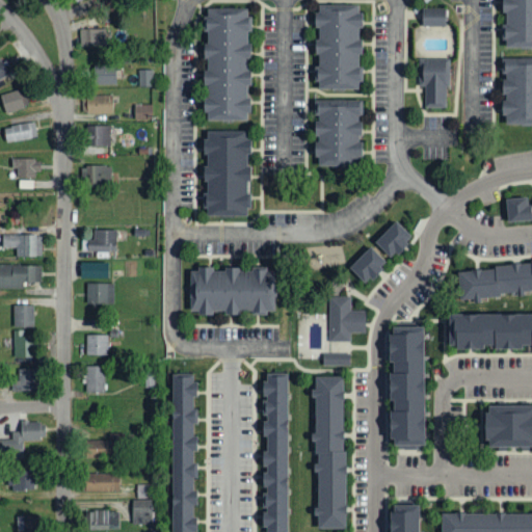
[(155,23),(153,0),(138,0),(140,24),(155,23)]
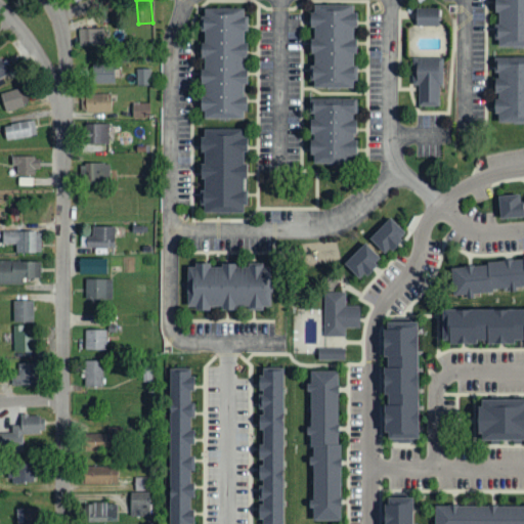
[(523,0),(495,0),(495,44),(523,44),(523,0)]
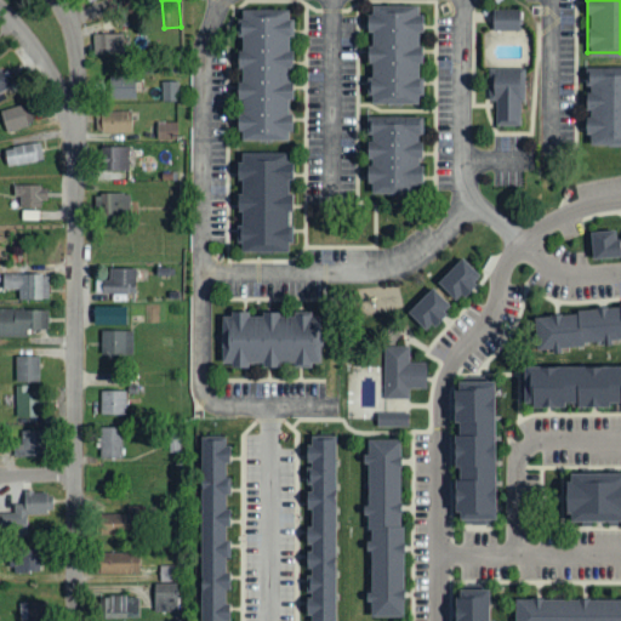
[(369,101),(369,4),(421,3),(421,101),(369,101)]
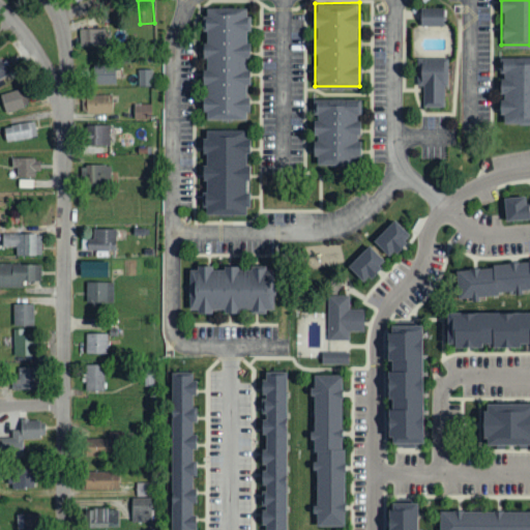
[(203,6),(203,118),(246,118),(247,6),(203,6)]
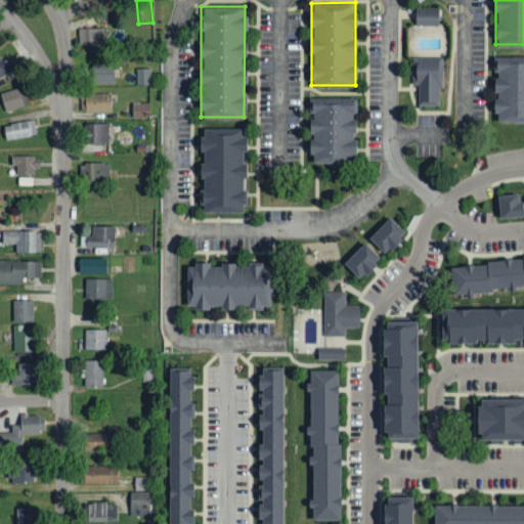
[(416,24),(416,8),(439,7),(439,24),(416,24)]
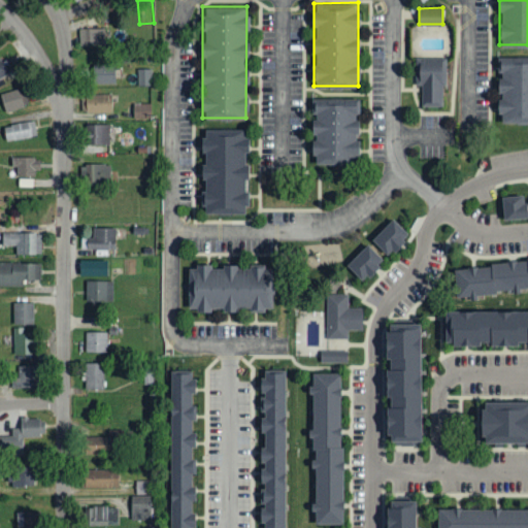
[(78,29),(79,47),(104,46),(104,29),(78,29)]
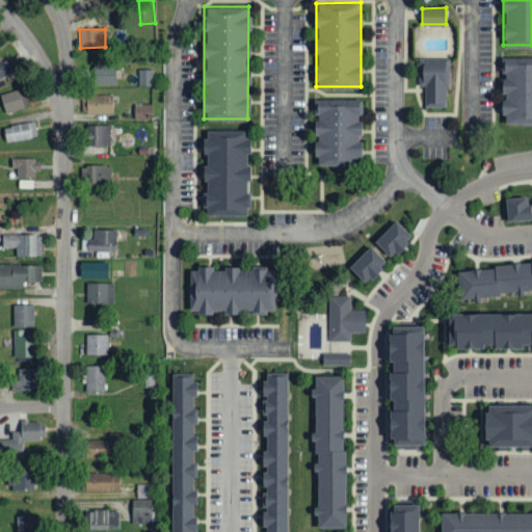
[(426,106),(426,85),(420,85),(420,57),(449,58),(448,106),(426,106)]
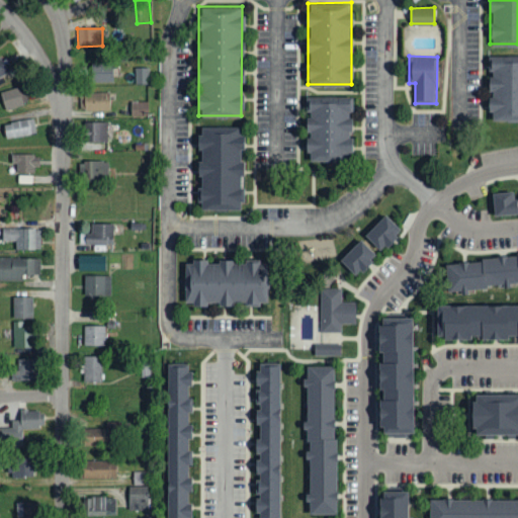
[(517,118),(491,118),(491,56),(517,56),(517,118)]
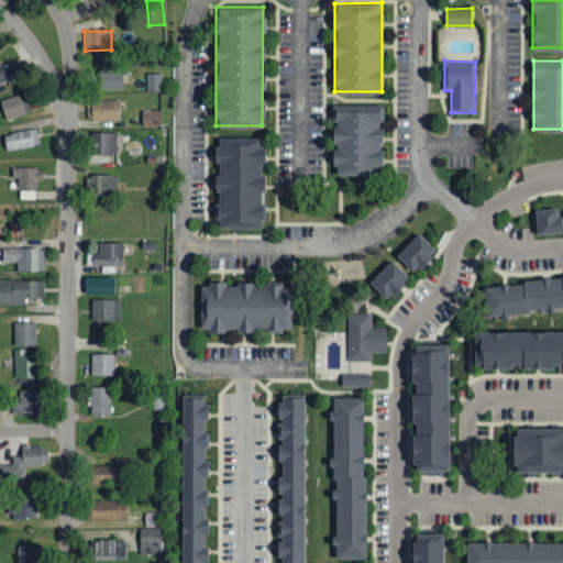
[(0,83),(9,78),(0,63),(0,83)]
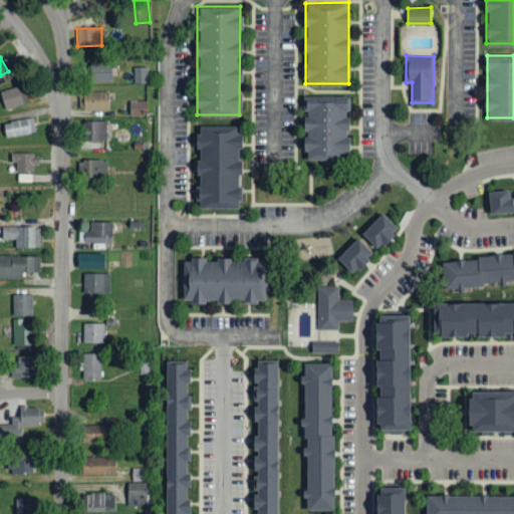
[(111,81),(111,62),(88,62),(88,81),(111,81)]
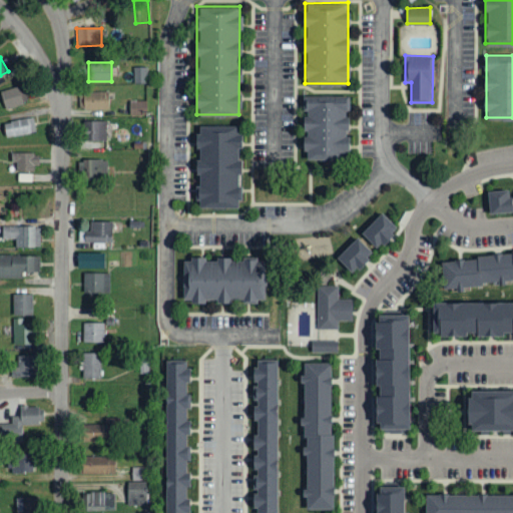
[(133,83),(147,83),(147,67),(133,67),(133,83)]
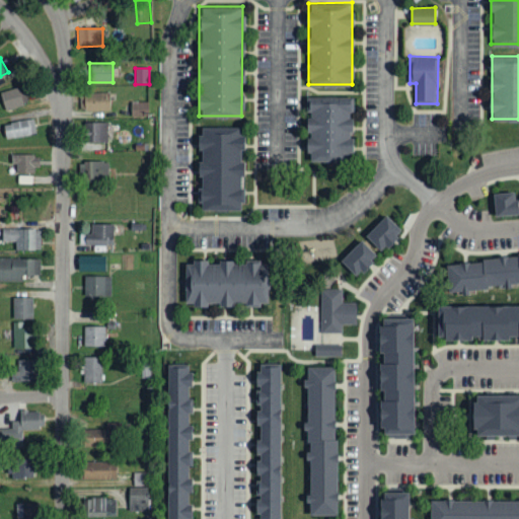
[(0,96),(4,110),(22,105),(17,87),(0,92),(0,96)]
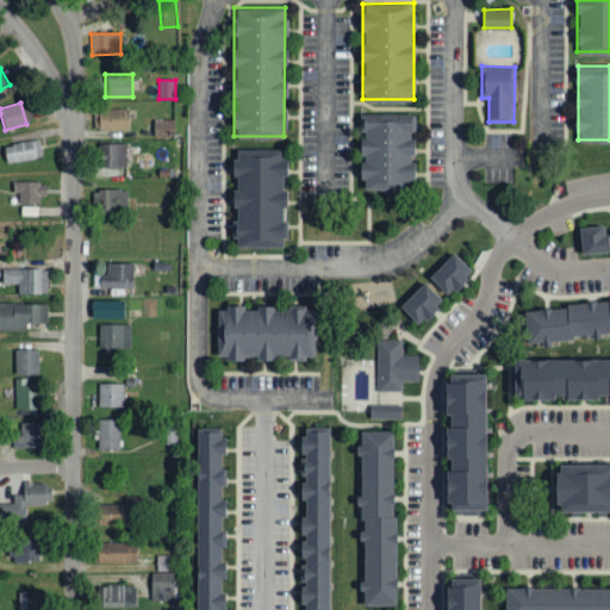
[(130,109),(99,109),(98,130),(129,130),(130,109)]
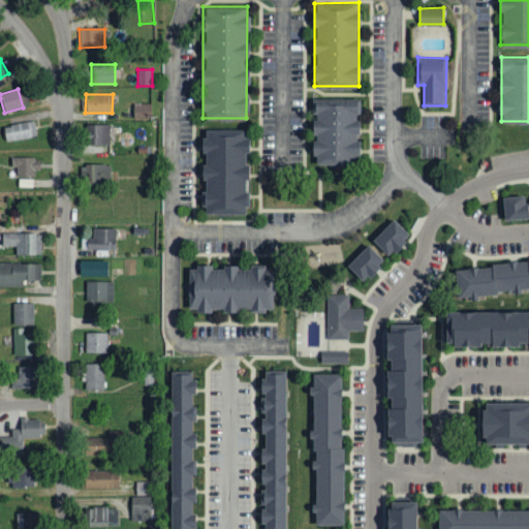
[(313,162),(314,99),(359,100),(359,163),(313,162)]
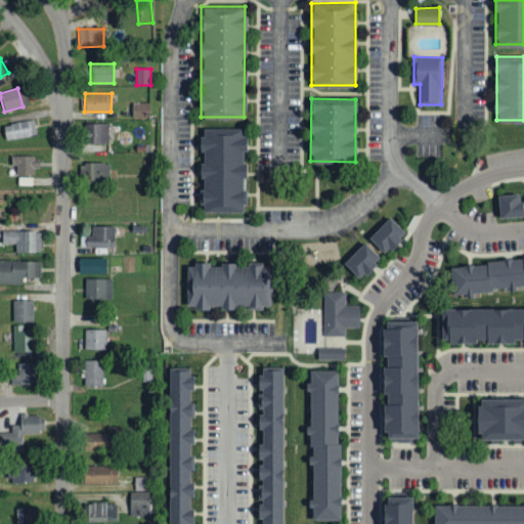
[(149,102),(132,102),(132,117),(149,117),(149,102)]
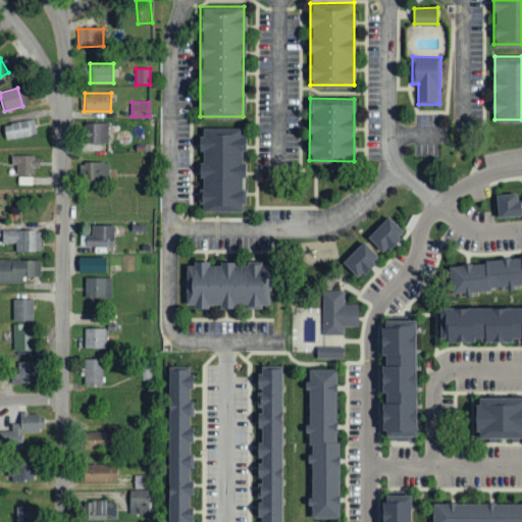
[(3,123),(4,139),(35,136),(34,120),(3,123)]
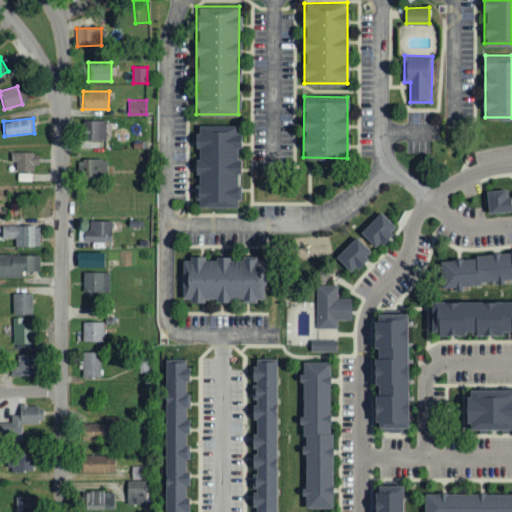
[(84,141),(106,140),(105,120),(83,121),(84,141)]
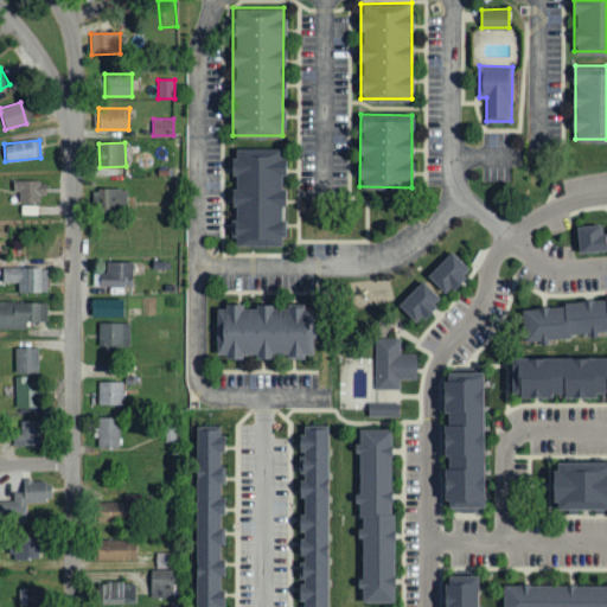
[(234,243),(235,149),(285,149),(283,243),(234,243)]
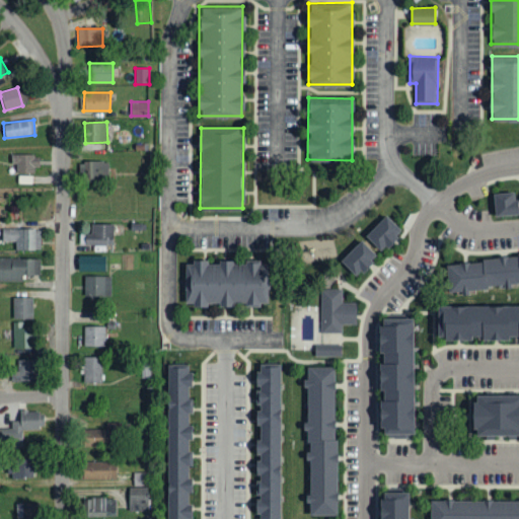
[(38,155),(11,155),(11,164),(16,164),(16,174),(38,173),(38,155)]
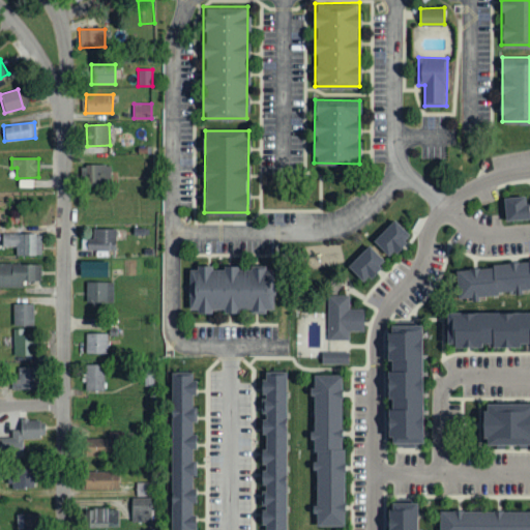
[(111,165),(84,166),(84,186),(111,186),(111,165)]
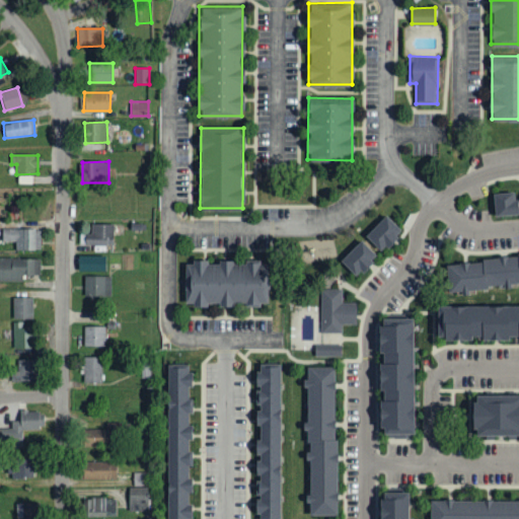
[(496,218),(494,196),(517,195),(518,216),(496,218)]
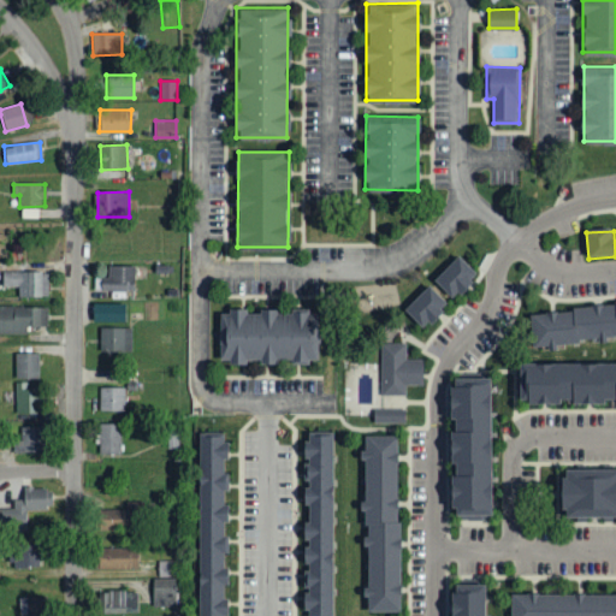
[(407,311),(458,255),(478,273),(425,329),(407,311)]
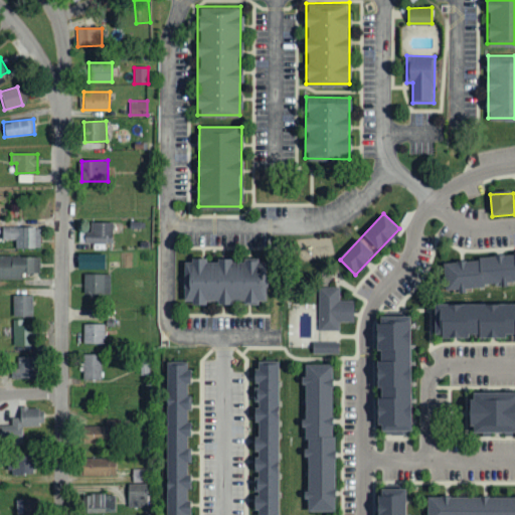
[(112,222),(90,222),(90,231),(84,231),(83,243),(112,243),(112,222)]
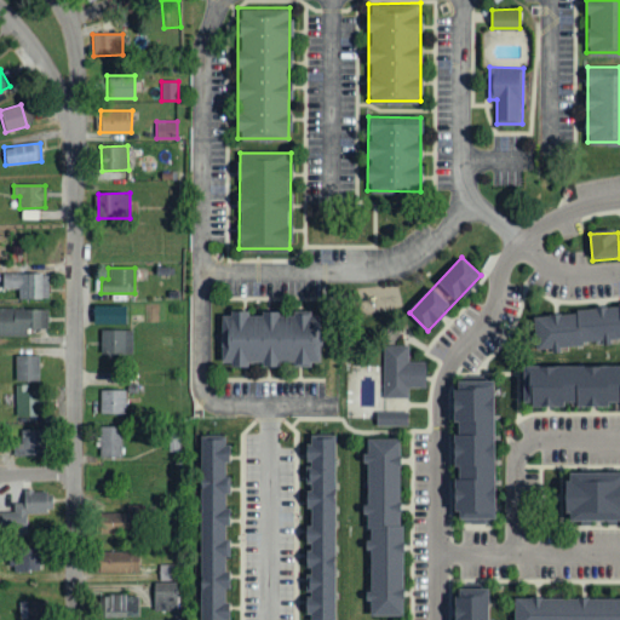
[(18,298),(47,299),(47,275),(3,274),(3,288),(18,290),(18,298)]
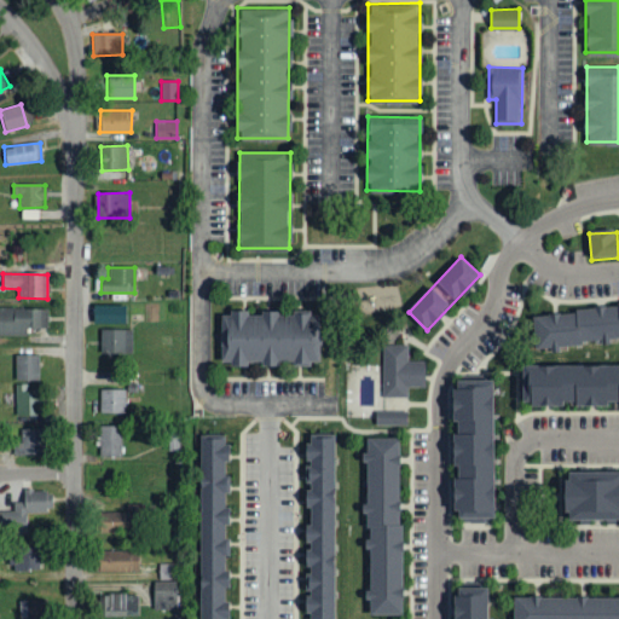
[(530,314),(618,301),(618,335),(533,347),(530,314)]
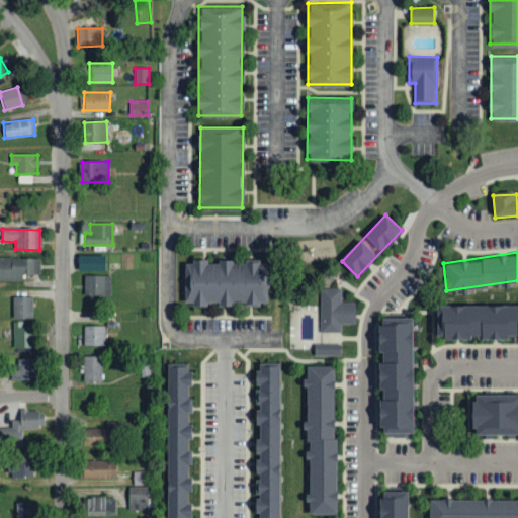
[(0,280),(22,280),(22,275),(39,275),(39,258),(0,258),(0,280)]
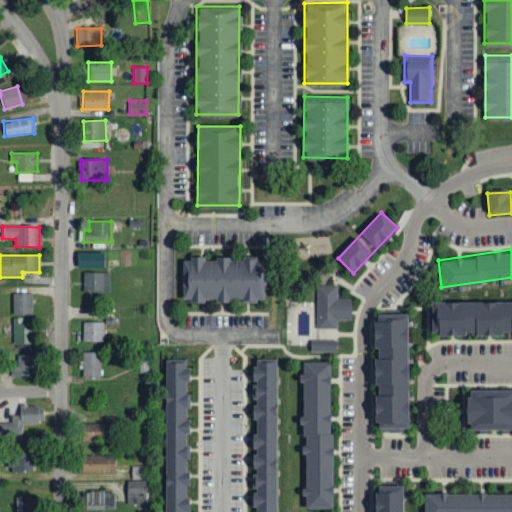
[(182,300),(182,258),(263,258),(263,300),(182,300)]
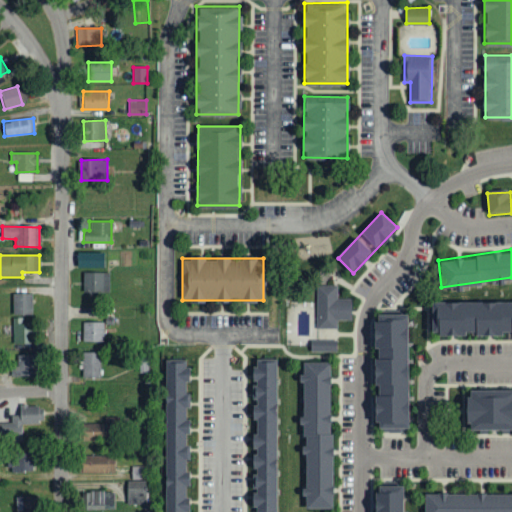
[(109,293),(110,273),(83,273),(83,292),(109,293)]
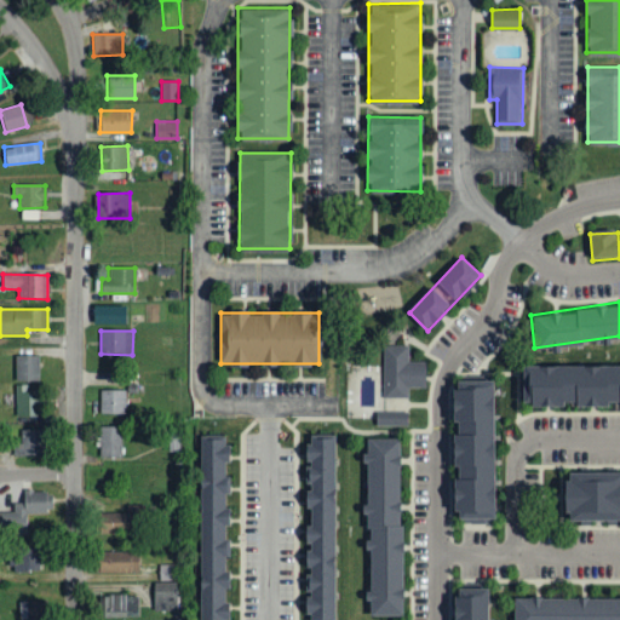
[(383,396),(384,343),(409,343),(409,360),(424,360),(424,386),(408,385),(408,396),(383,396)]
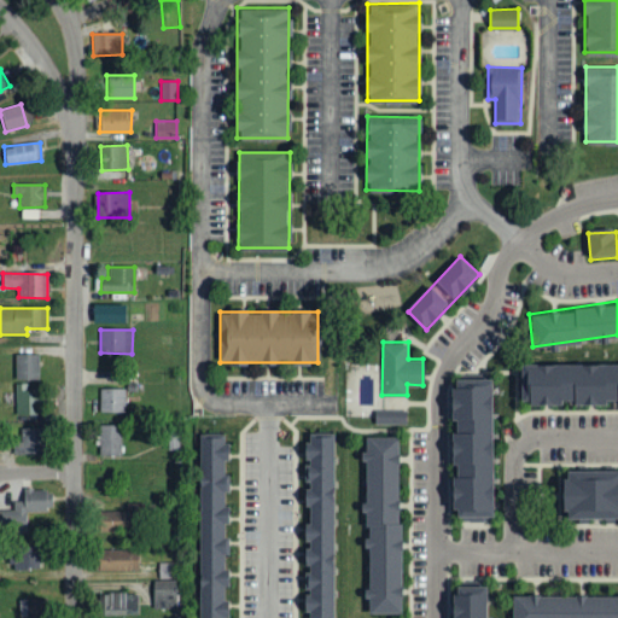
[(15,355),(15,380),(39,380),(38,355),(15,355)]
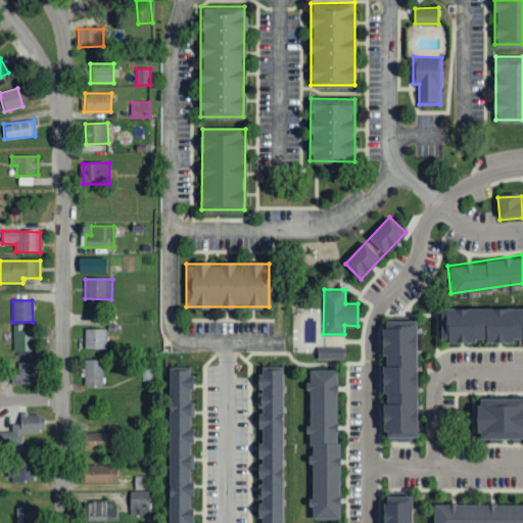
[(442,312),(522,311),(522,345),(442,345),(442,312)]
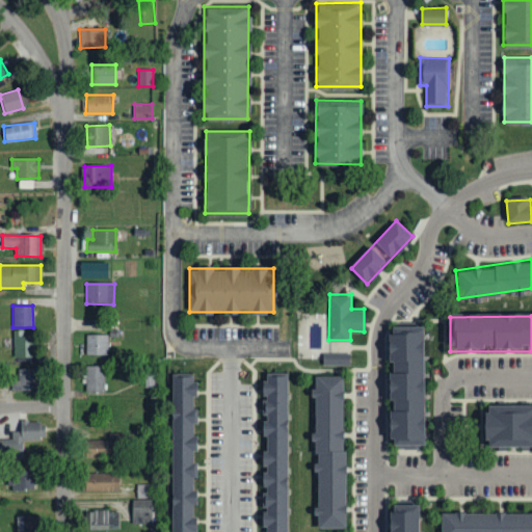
[(23,337),(23,330),(12,330),(14,357),(32,357),(31,336),(23,337)]
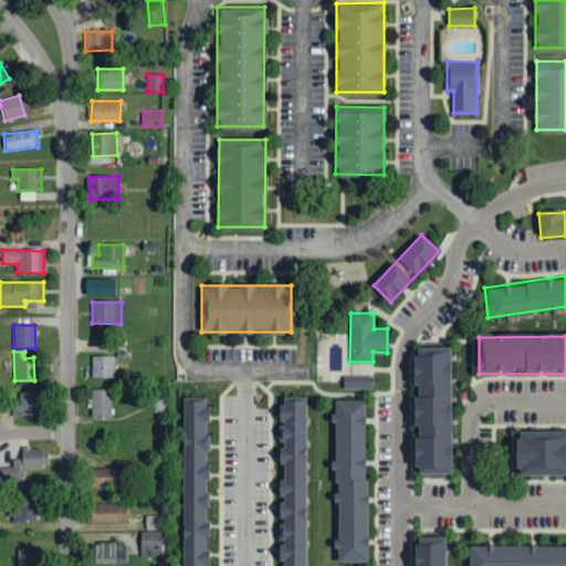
[(415,352),(417,477),(452,477),(451,352),(415,352)]
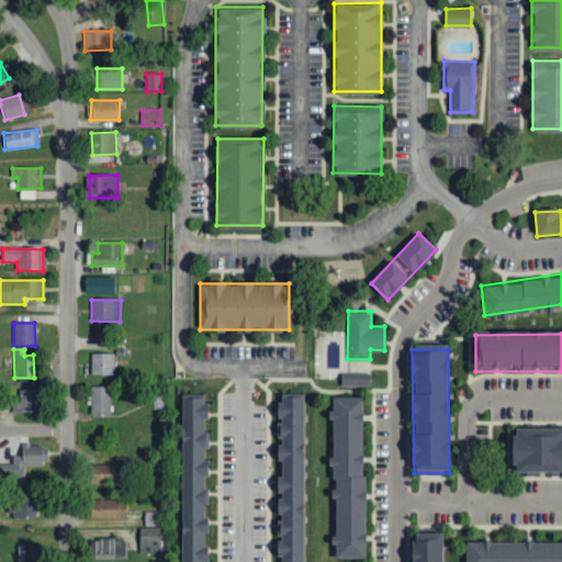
[(90,355),(91,375),(114,375),(113,353),(90,355)]
